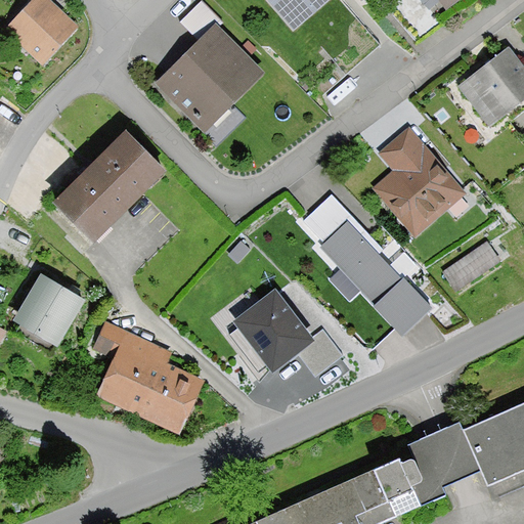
[(30,29),(19,39),(43,61),(74,29),(43,0),(34,0),(17,17),(30,29)]
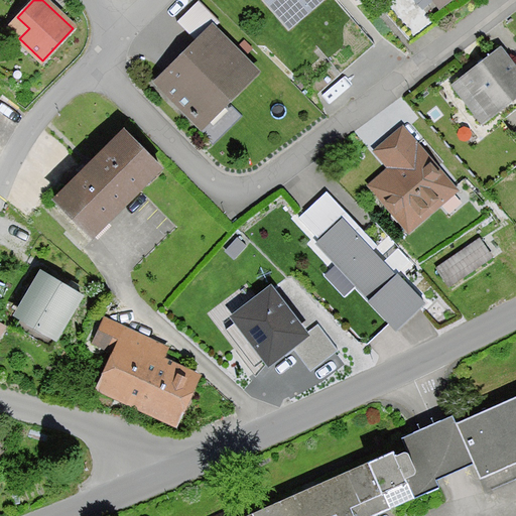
[(270,0),(289,21),(312,0),(270,0)]
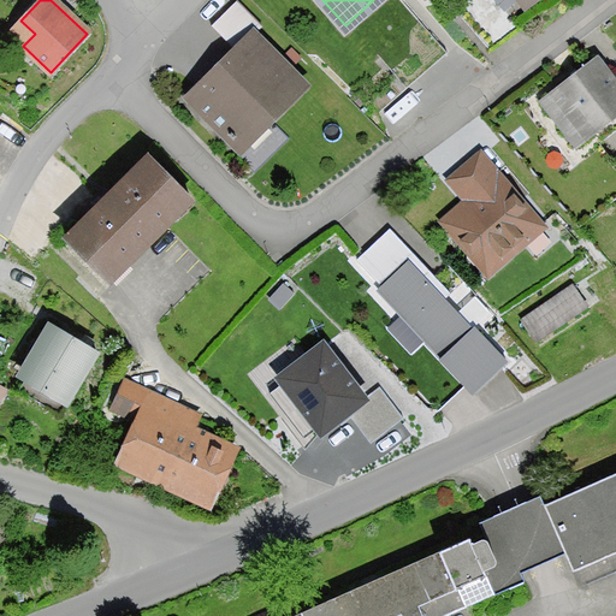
[(463,0),(454,9),(479,39),(507,15),(495,0),(463,0)]
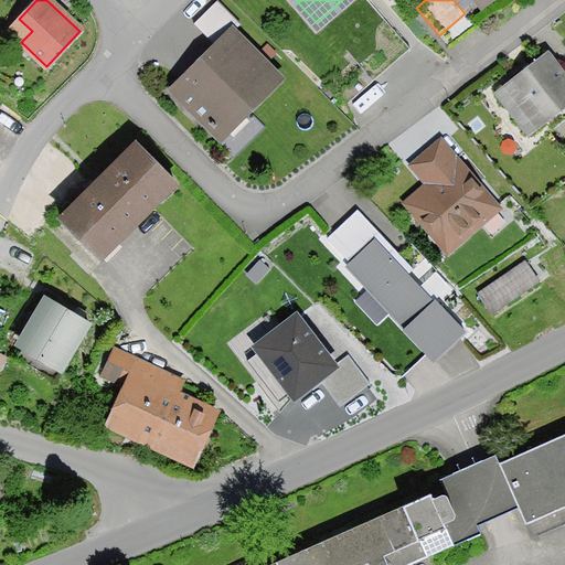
[(173,91),(216,134),(275,75),(232,32),(240,24),(216,1),(193,24),(216,48),(173,91)]
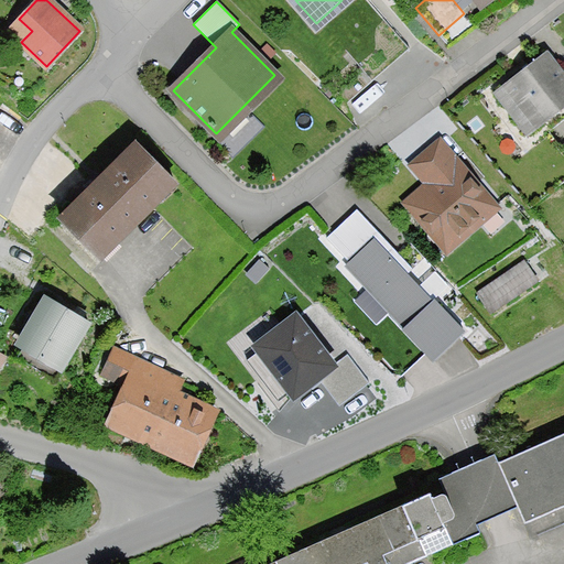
[(495,93),(528,134),(563,106),(563,80),(543,55),(495,93)]
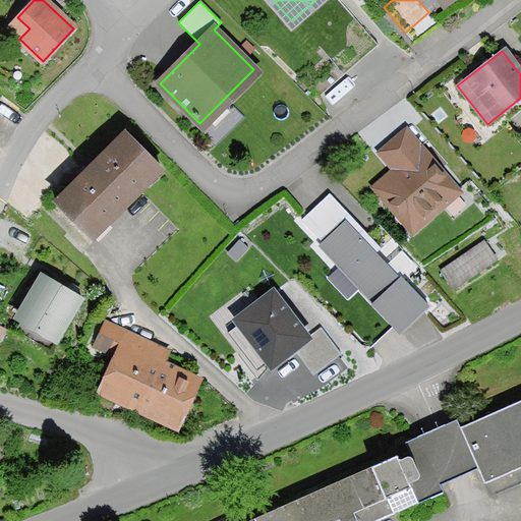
[(56,204),(90,237),(161,167),(127,133),(56,204)]
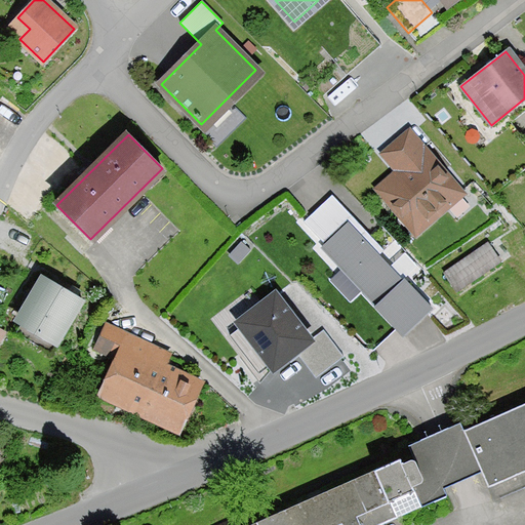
[(390,157),(401,171),(380,189),(415,230),(458,194),(408,134),(397,145),(400,149),(390,157)]
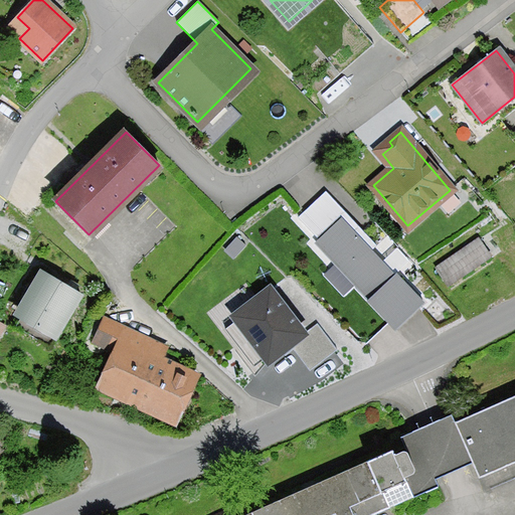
[(363,232),(359,236),(341,217),(315,242),(334,263),(337,260),(359,283),(356,286),(394,329),(423,303),(371,249),(376,245),(363,232)]
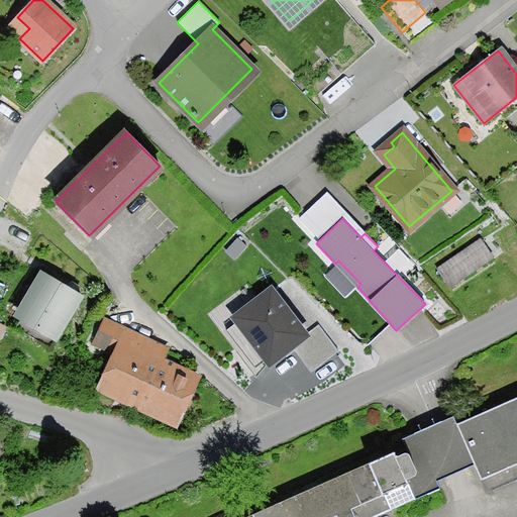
[(480,240),(438,269),(449,286),(491,256),(480,240)]
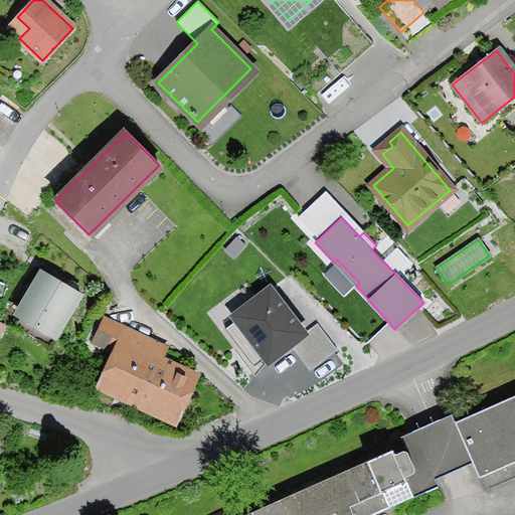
[(20,318),(54,338),(80,295),(41,271),(30,289),(35,292),(20,318)]
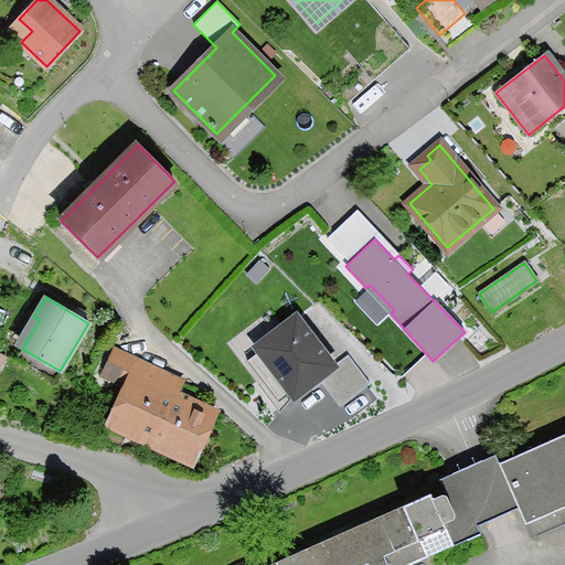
[(258,385),(279,412),(294,395),(320,376),(342,405),(370,383),(348,354),(332,366),(296,318),(257,348),(276,372),(258,385)]
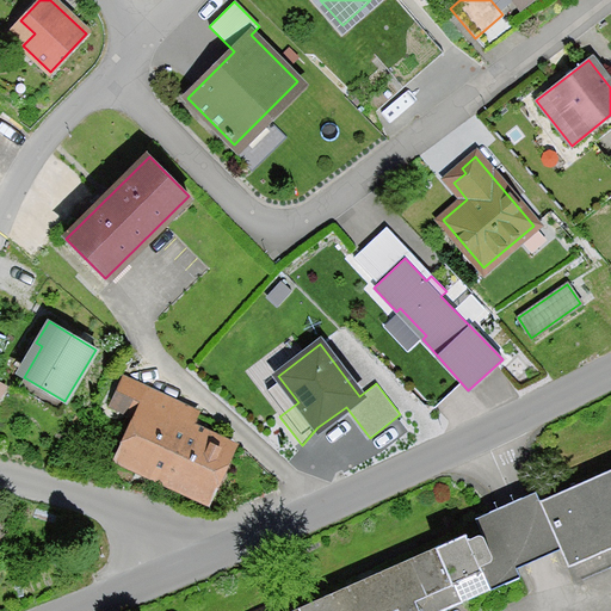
[(168,425),(177,407),(122,381),(112,402),(141,415),(123,454),(207,492),(226,451),(168,425)]
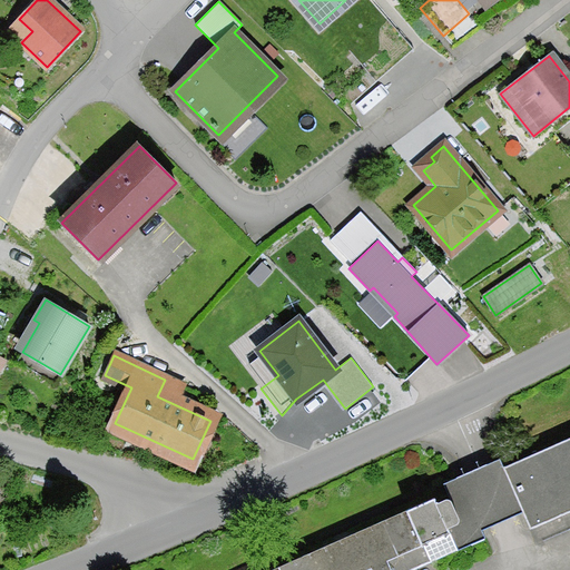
[(522,512),(530,528),(569,510),(569,436),(502,468),(522,512)]
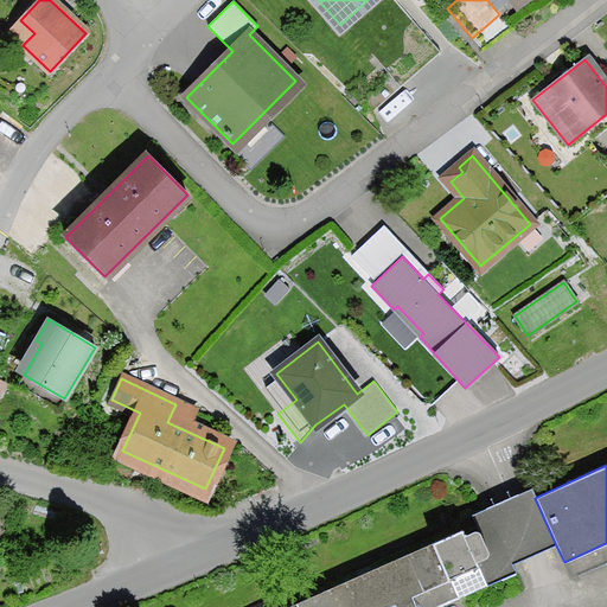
[(509,499),(473,516),(480,534),(497,526),(513,566),(534,556),(556,545),(535,498),(531,490),(509,499)]
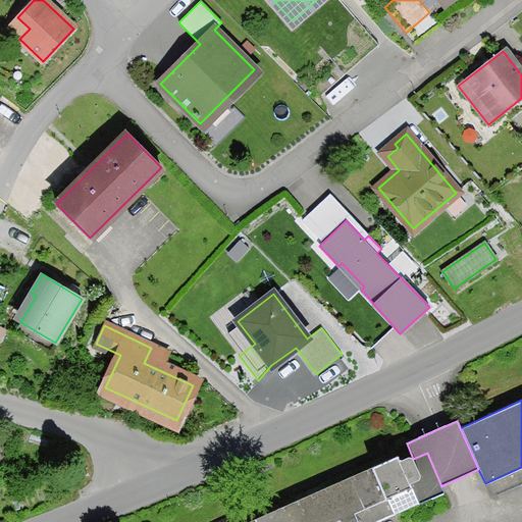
[(374,521),(445,492),(441,486),(427,453),(413,459),(408,457),(400,460),(398,455),(247,521),(374,521)]
